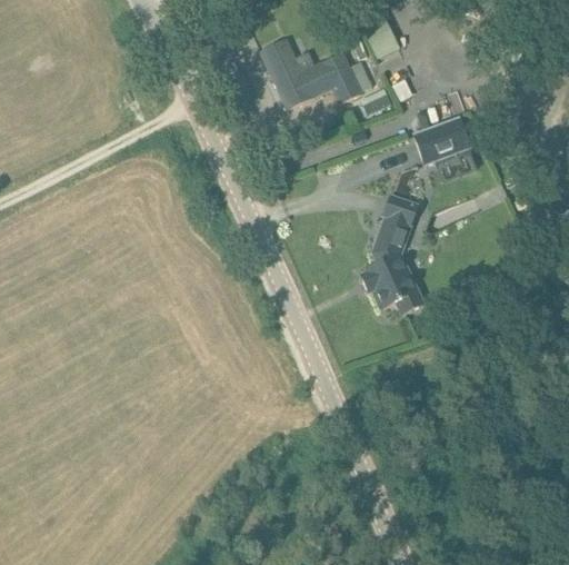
[(377,57),(398,46),(379,8),(358,19),(377,57)]
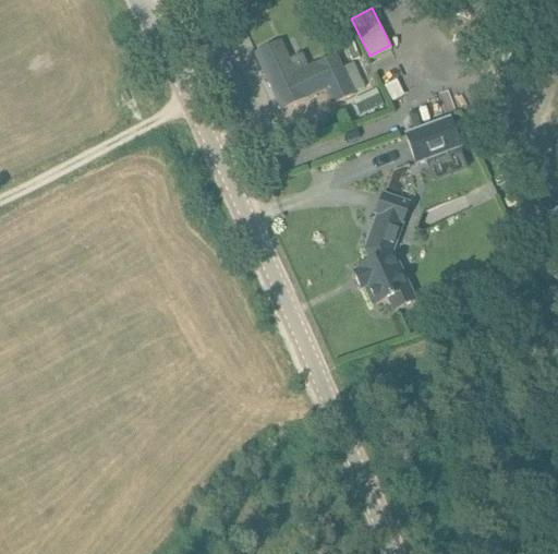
[(326,85),(334,101),(353,92),(335,52),(315,62),(319,71),(299,81),(280,40),(256,51),(281,106),(326,85)]
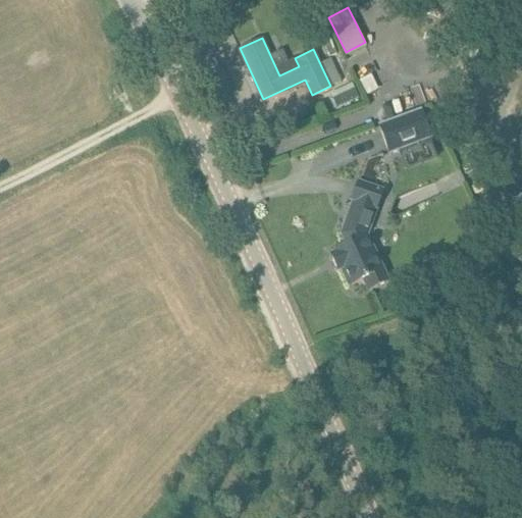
[(325,44),(329,54),(336,51),(332,41),(325,44)]
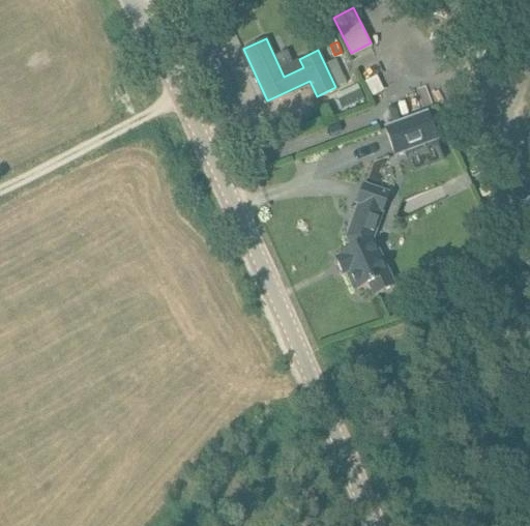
[(385,123),(395,152),(438,137),(428,108),(385,123)]
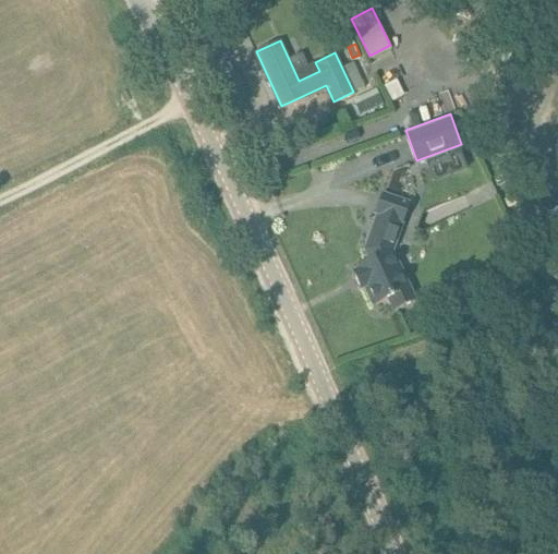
[(393,249),(409,203),(383,193),(376,212),(378,213),(365,248),(371,260),(356,266),(358,268),(353,271),(361,286),(365,285),(374,302),(388,296),(393,308),(415,298),(393,249)]
